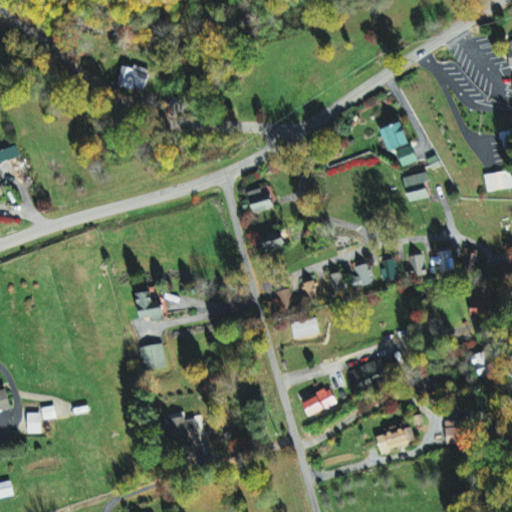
[(151,69),(134,64),(133,67),(122,64),(116,84),(134,89),(135,87),(144,90),(151,69)]
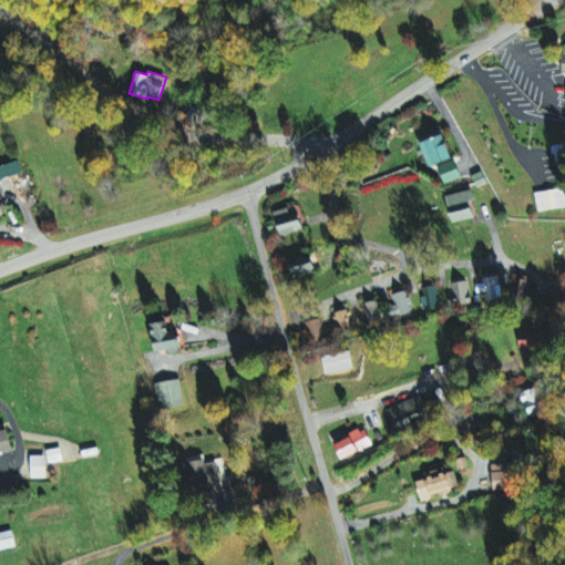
[(419,142),(429,166),(452,157),(443,133),(419,142)]
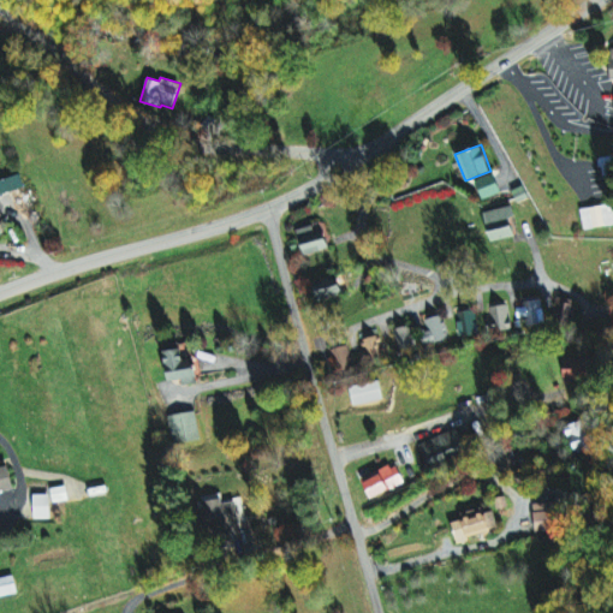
[(481,198),(500,192),(494,173),(475,179),(481,198)]
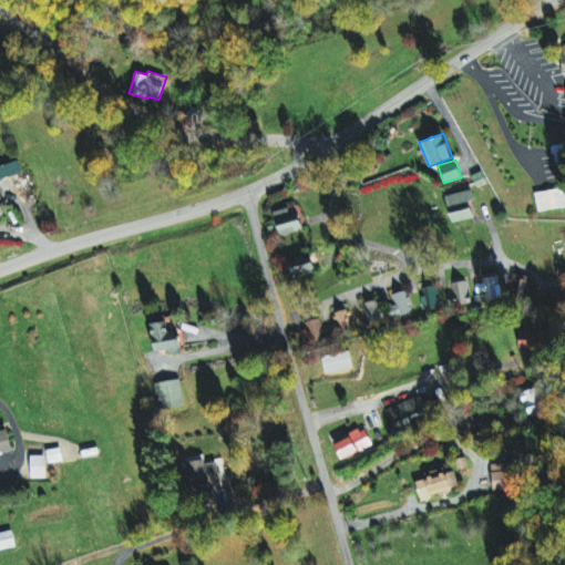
[(21,173),(18,161),(0,164),(0,177),(21,173)]
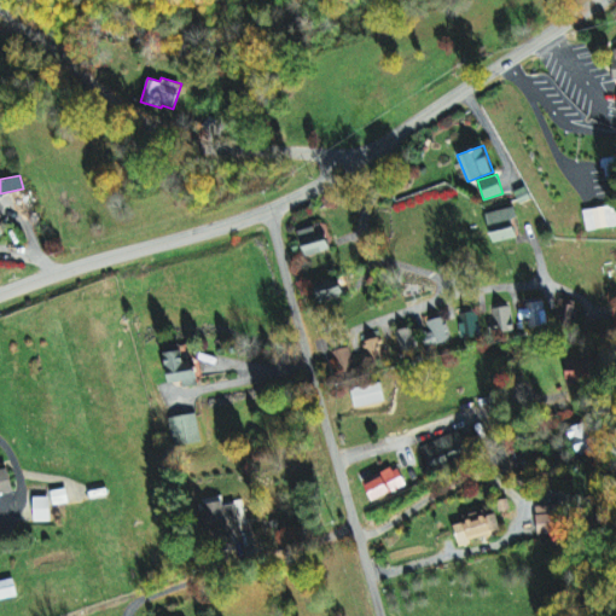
[(585,228),(615,226),(614,205),(582,208),(585,228)]
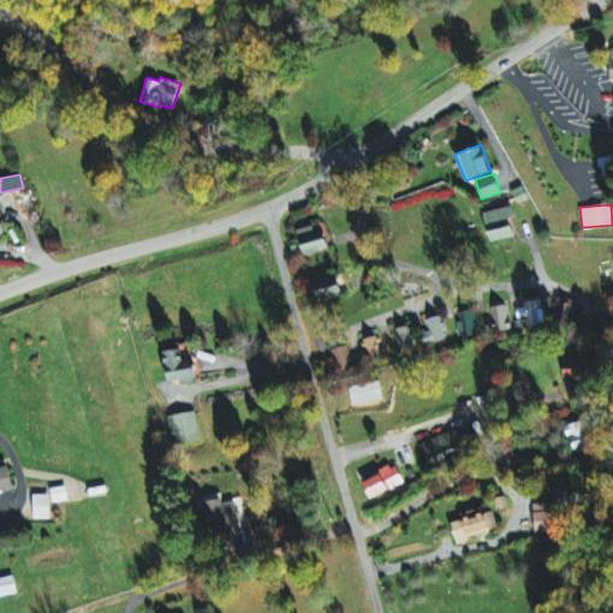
[(484,209),(488,239),(513,237),(511,215),(513,215),(513,207),(484,209)]
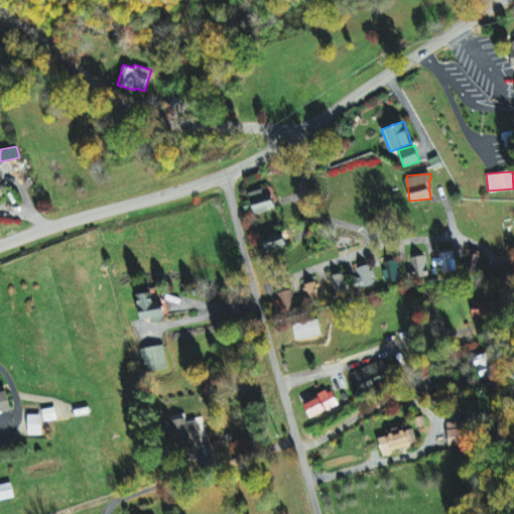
[(248,193),(252,213),(274,209),(270,188),(248,193)]
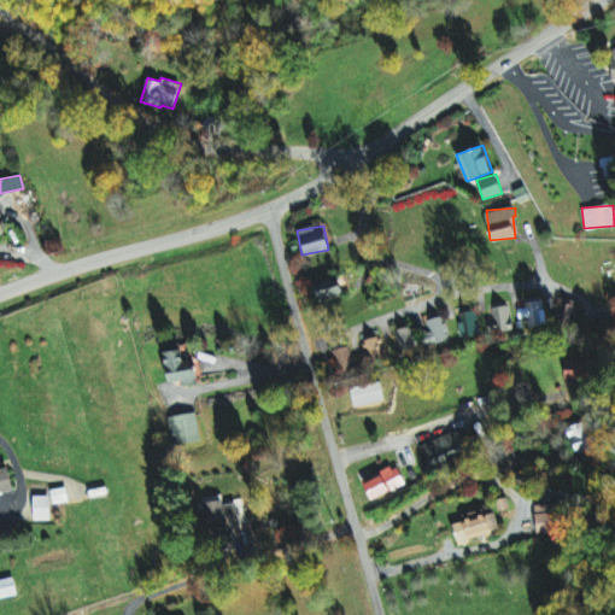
[(343,294),(339,277),(314,283),(317,302),(343,294)]
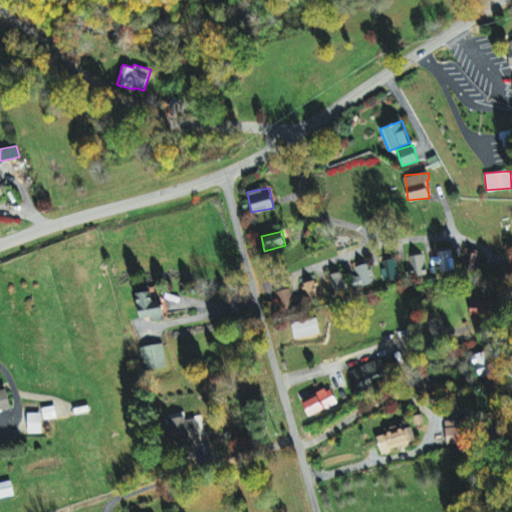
[(440,271),(454,270),(452,250),(438,251),(440,271)]
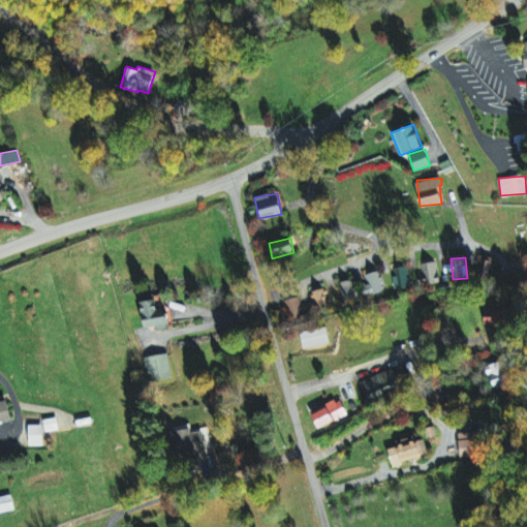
[(419,262),(421,282),(439,281),(437,260),(419,262)]
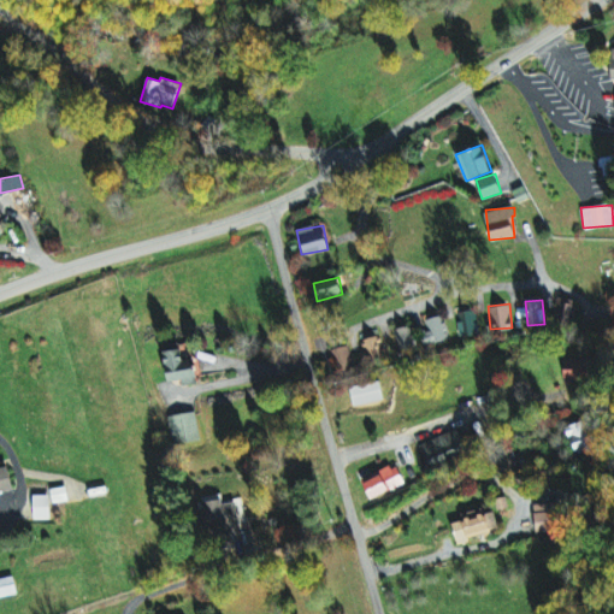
[(459,336),(477,334),(474,310),(456,312),(459,336)]
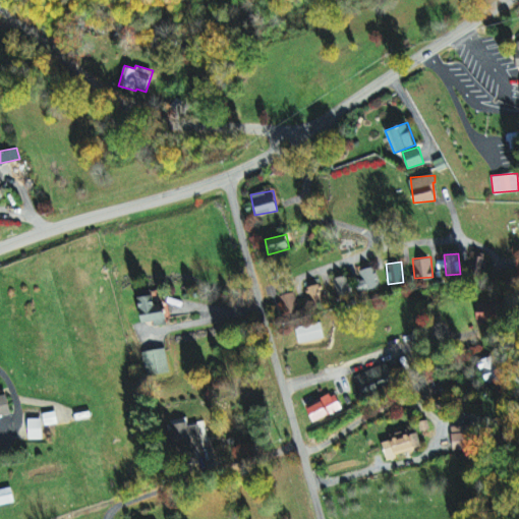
[(358,292),(379,286),(372,266),(359,270),(362,279),(354,281),(358,292)]
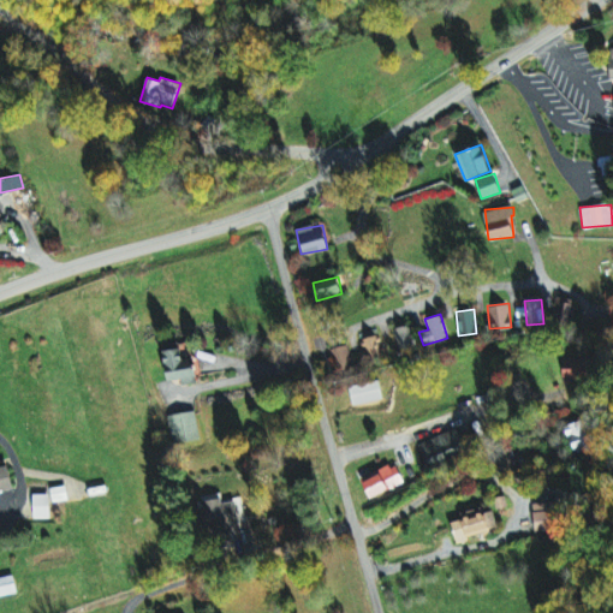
[(416,346),(408,323),(391,329),(400,352),(416,346)]
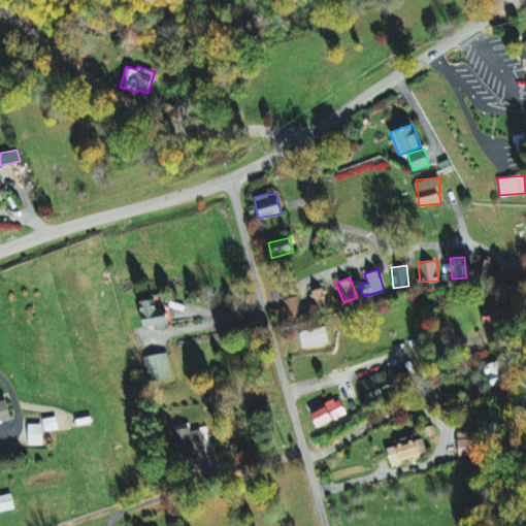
[(328,304),(323,287),(308,291),(314,308),(328,304)]
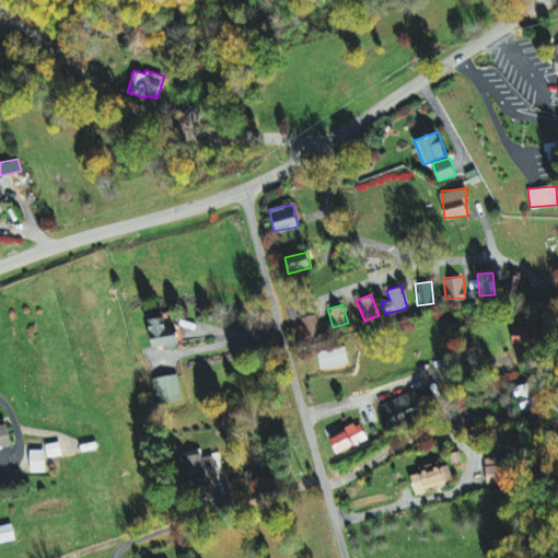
[(151,346),(164,346),(164,348),(176,348),(176,327),(165,327),(165,317),(150,318),(151,346)]
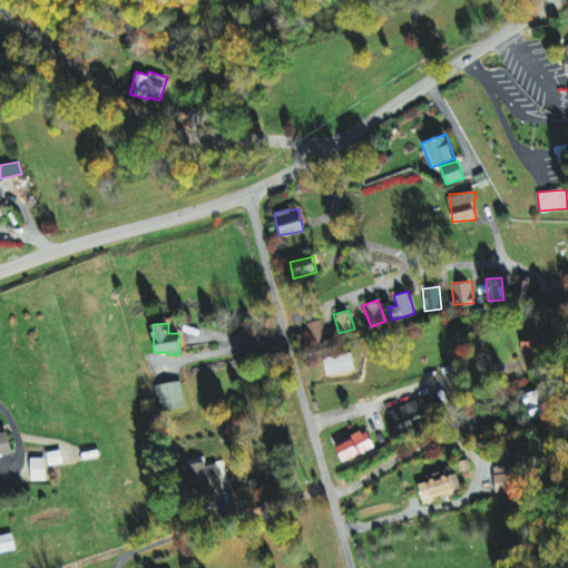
[(326,375),(354,369),(350,352),(322,359),(326,375)]
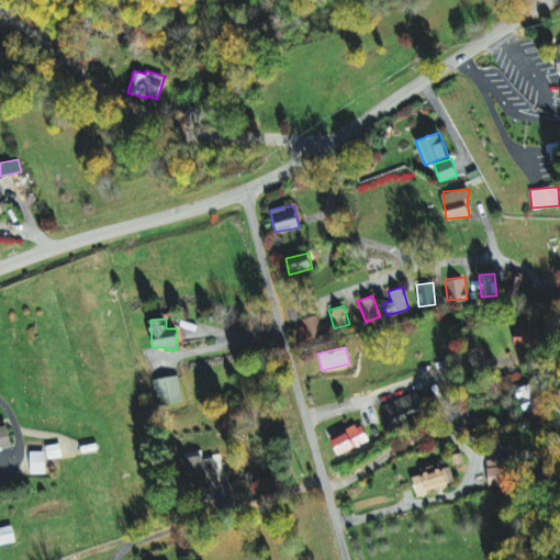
[(157,405),(181,401),(177,374),(153,379),(157,405)]
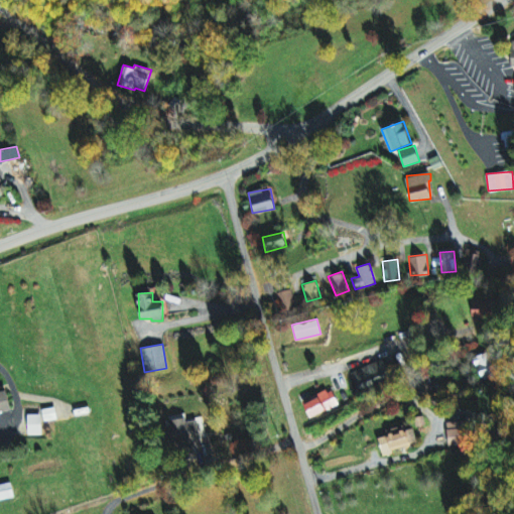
[(475,356),(480,380),(497,376),(492,352),(475,356)]
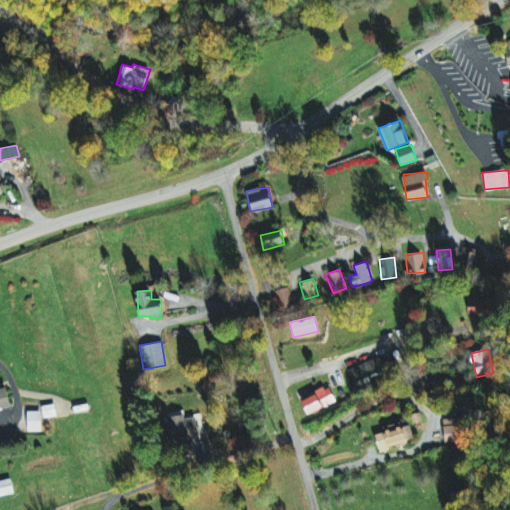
[(389,374),(381,354),(348,369),(356,388),(389,374)]
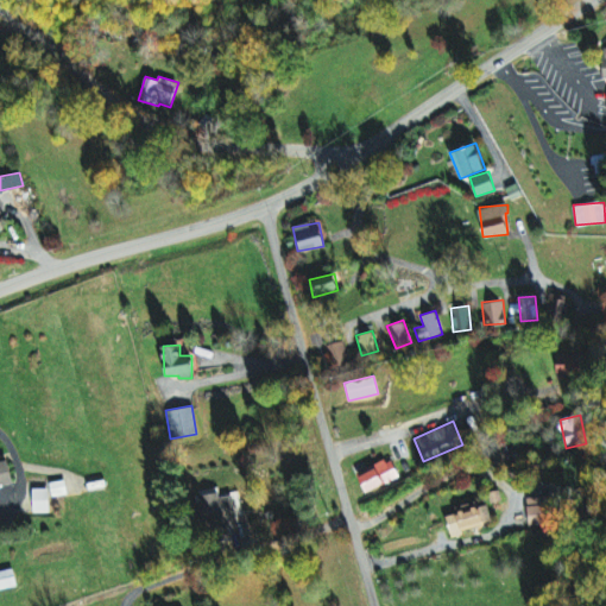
[(359,475),(364,491),(399,478),(391,458),(371,465),(373,469),(359,475)]
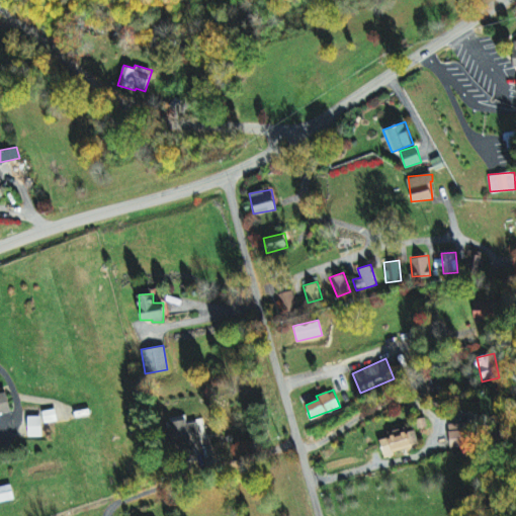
[(202,441),(198,420),(186,422),(185,414),(170,417),(171,426),(164,428),(167,441),(175,439),(177,447),(202,441)]
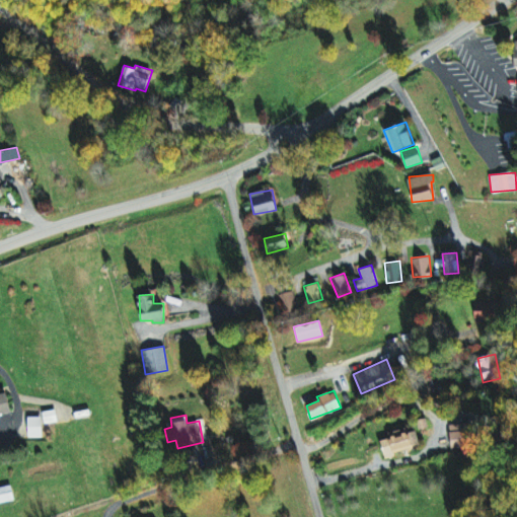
[(26,417),(27,437),(41,437),(41,416),(26,417)]
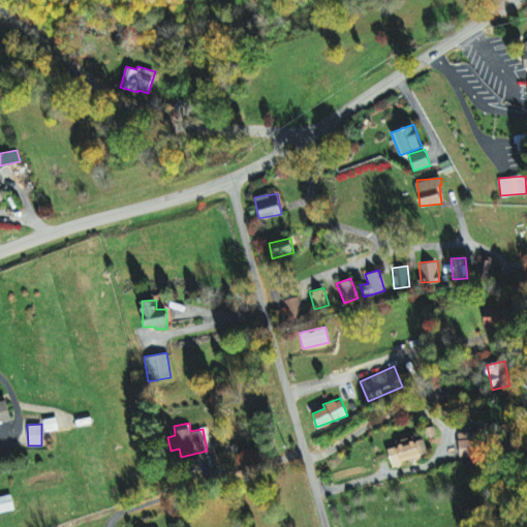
[(392,465),(428,456),(424,439),(415,441),(413,436),(399,440),(400,445),(388,448),(392,465)]
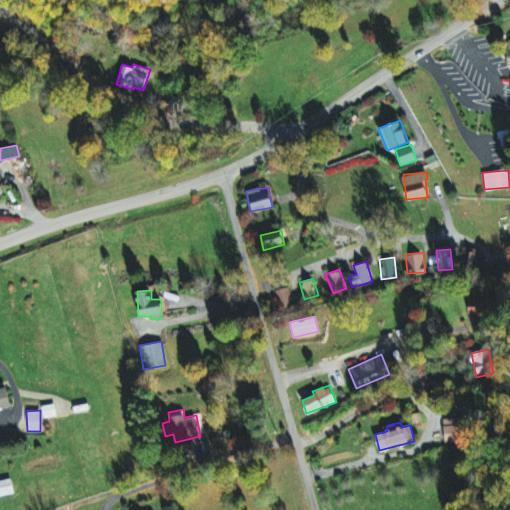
[(444,428),(444,442),(461,441),(461,427),(444,428)]
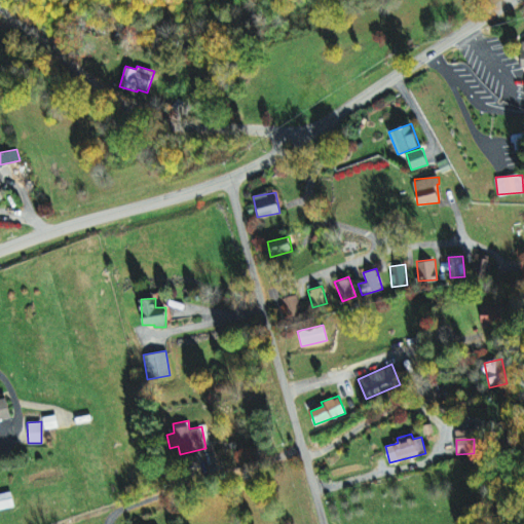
[(0,510),(14,506),(10,491),(0,493),(0,510)]
